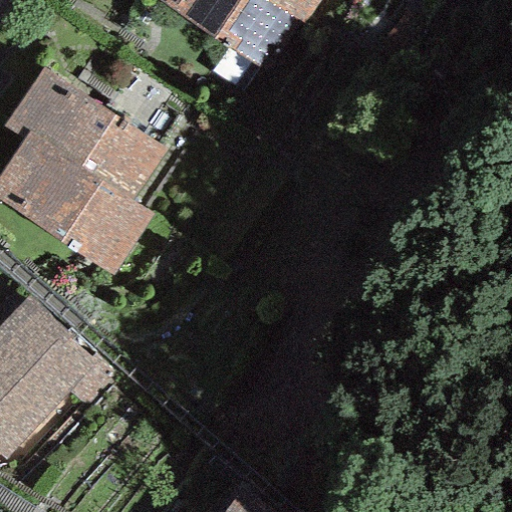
[(260,68),(294,18),(267,0),(160,0),(183,16),(260,68)]
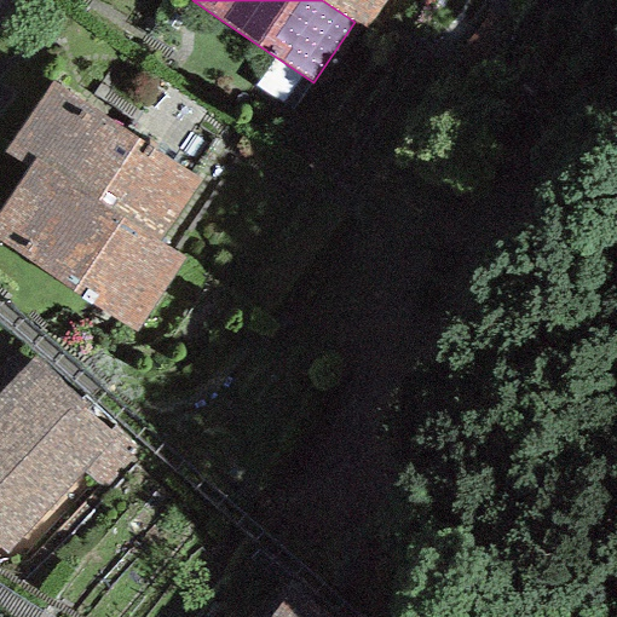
[(322,0),(355,22),(367,30),(387,0),(322,0)]
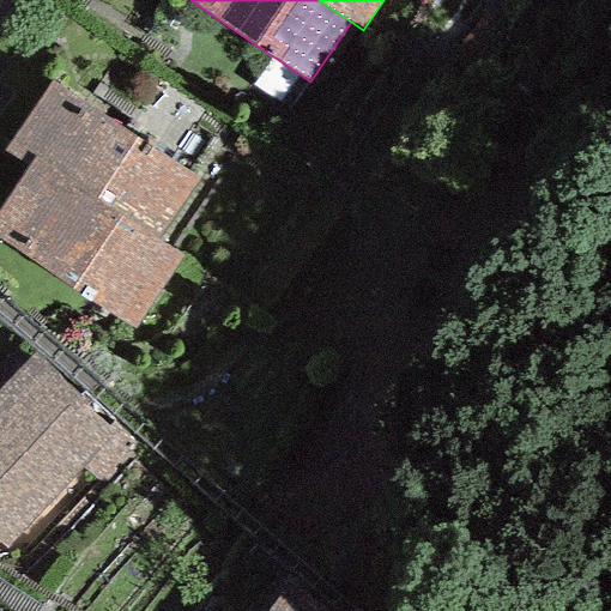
[(7,147),(30,163),(36,156),(158,239),(200,177),(54,79),(7,147)]
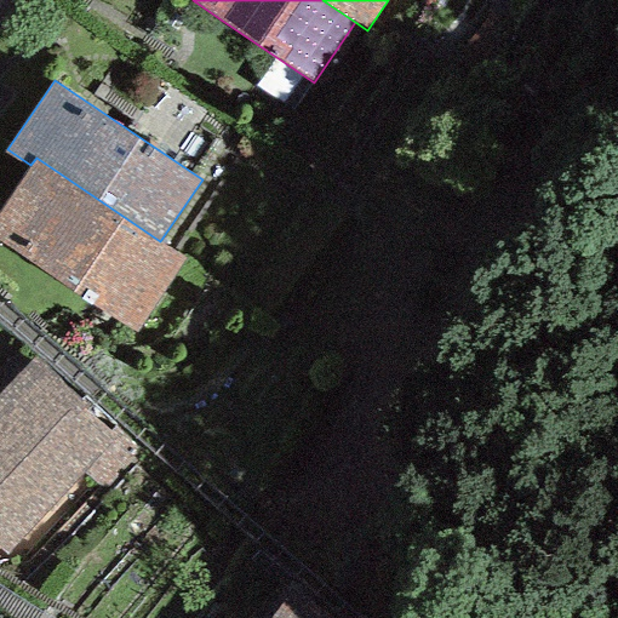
[(160,241),(36,158),(30,165),(0,212),(0,240),(136,328),(184,256),(160,241)]
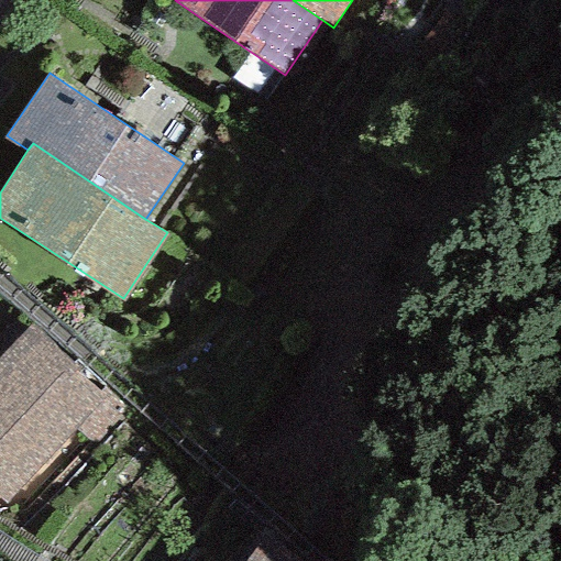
[(101,389),(33,322),(0,355),(0,494),(8,502),(78,430),(95,446),(131,409),(106,384),(101,389)]
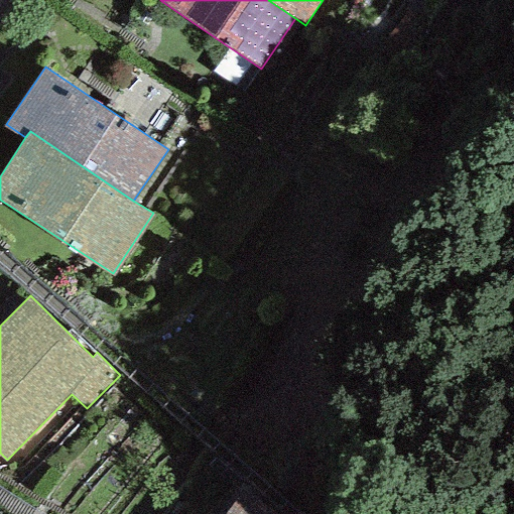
[(273,513),(244,491),(225,513),(273,513)]
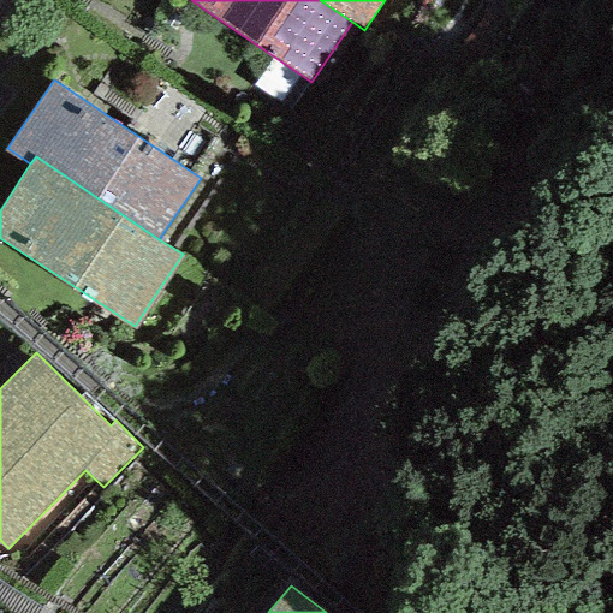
All buildings are outlined.
